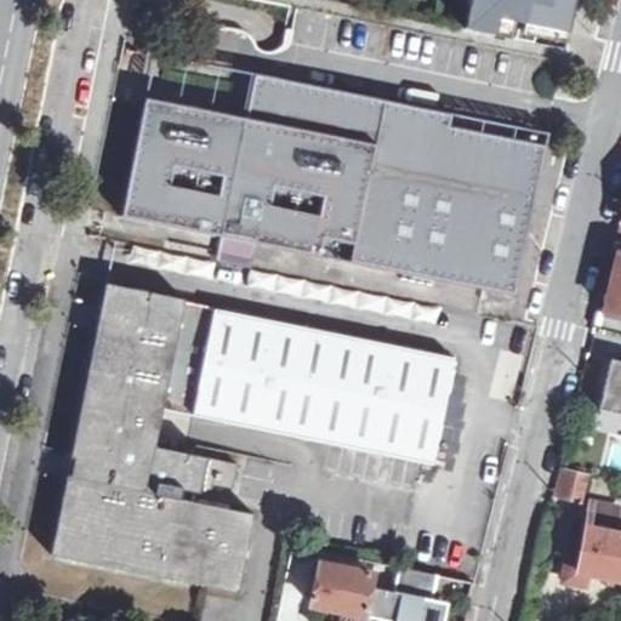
[(471,0),(465,28),(535,43),(537,26),(569,32),(575,0),(471,0)]
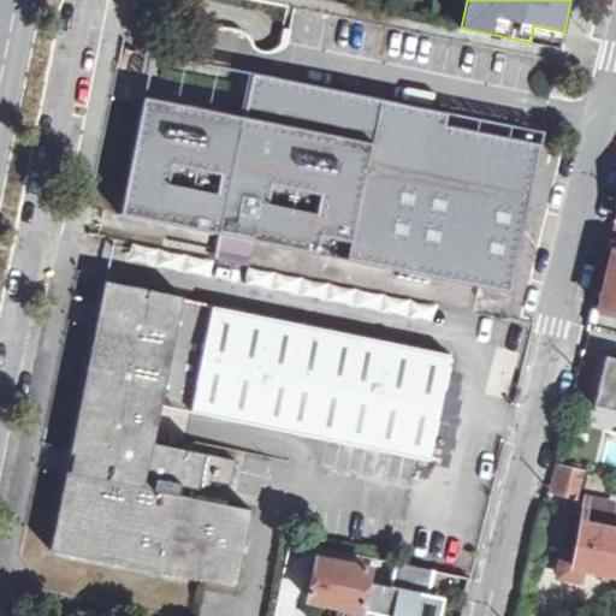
[(119,214),(502,291),(535,130),(253,72),(244,117),(144,96),(119,214)]
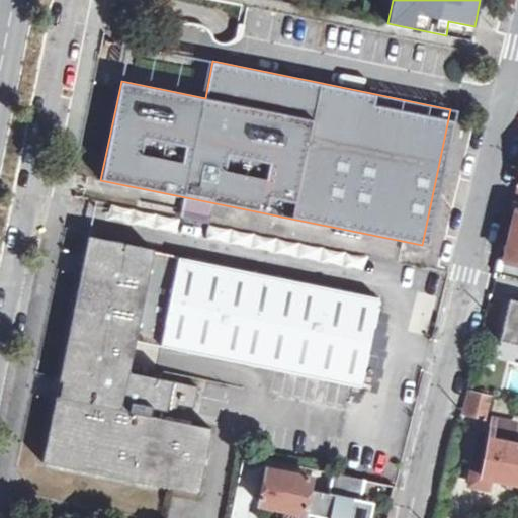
[(501,274),(517,277),(517,210),(516,210),(501,274)]
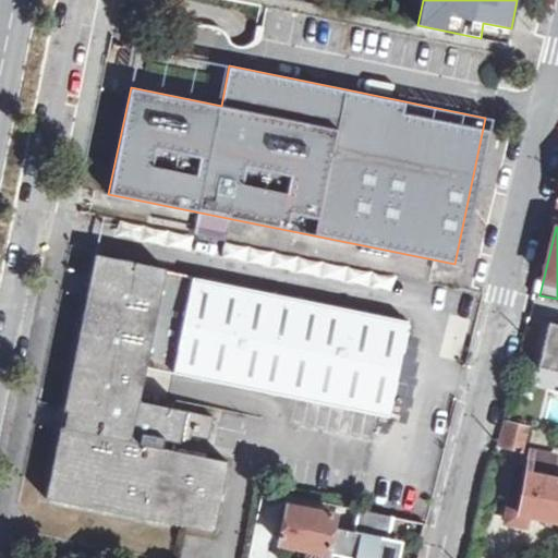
[(192,455),(162,448),(165,440),(179,443),(180,434),(195,436),(209,438),(214,416),(137,401),(145,368),(390,417),(410,322),(96,254),(64,411),(68,411),(64,427),(61,426),(46,498),(215,532),(228,462),(192,455)]
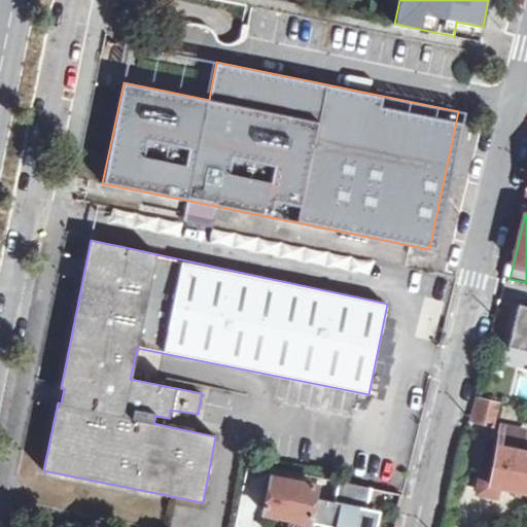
[(514,325),(510,347),(526,350),(526,306),(519,304),(514,325)]
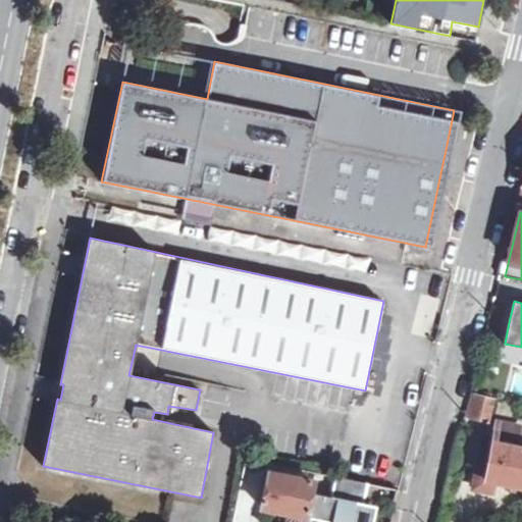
[(470,418),(486,422),(492,399),(475,395),(470,418)]
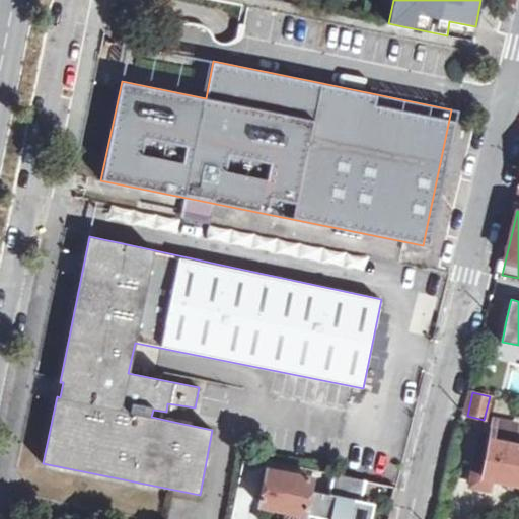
[(181,405),(167,403),(166,412),(153,410),(151,417),(178,423),(181,405)]
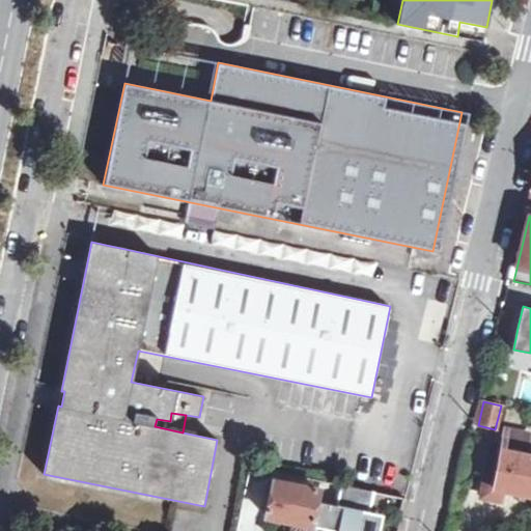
[(494,490),(530,496),(530,457),(501,452),(494,490)]
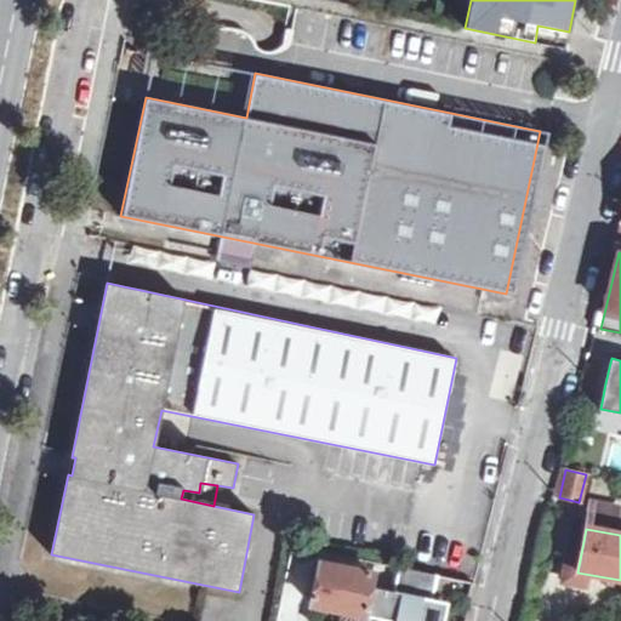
[(289,579),(315,584),(320,563),(374,575),(364,615),(388,620),(399,569),(295,547),(289,579)]
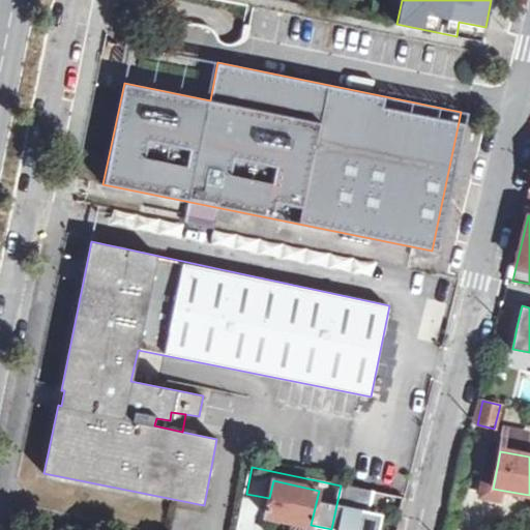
[(269,498),(265,516),(311,525),(319,491),(273,480),(269,498)]
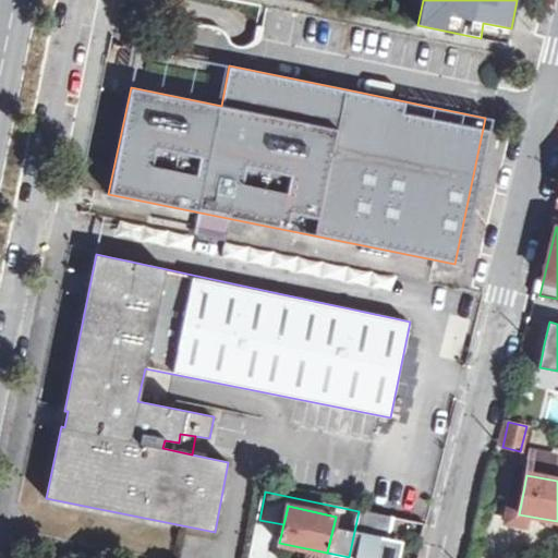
[(363,510),(361,522),(389,529),(391,517),(363,510)]
